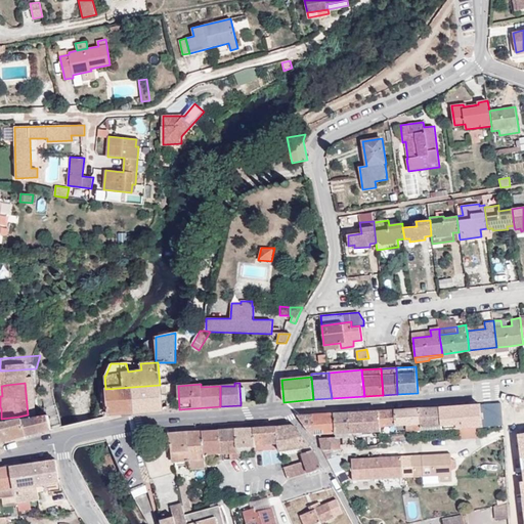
[(163,410),(160,385),(132,387),(134,412),(163,410)]
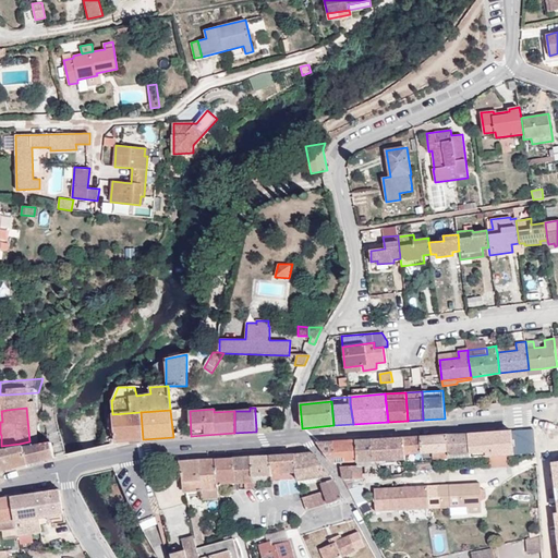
[(143,439),(141,412),(112,414),(116,441),(143,439)]
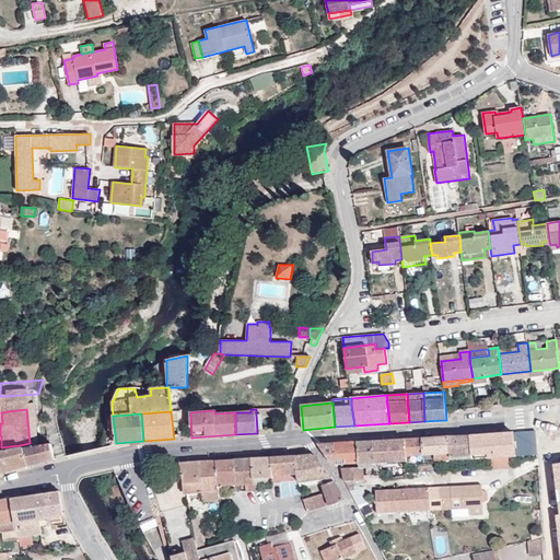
[(516,456),(514,432),(470,435),(471,454),(488,454),(488,457),(491,457),(510,457),(516,456)]
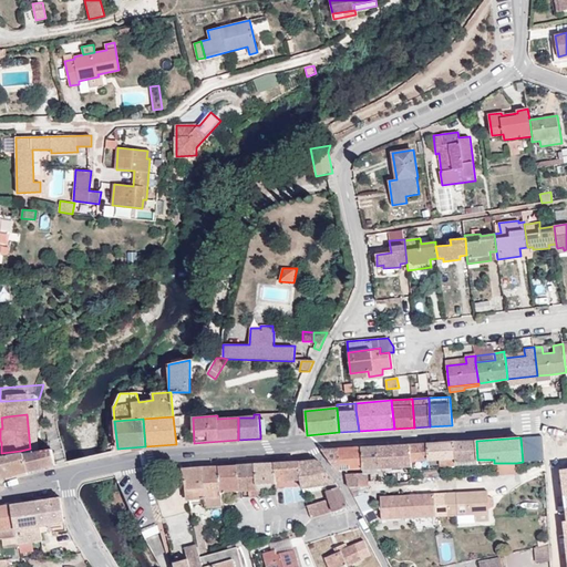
[(0,473),(2,473),(22,468),(20,451),(1,453),(1,442),(0,441),(0,473)]
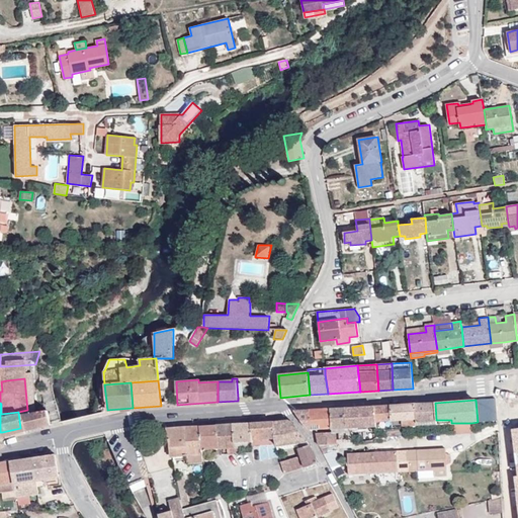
[(436,420),(435,403),(416,404),(417,422),(436,420)]
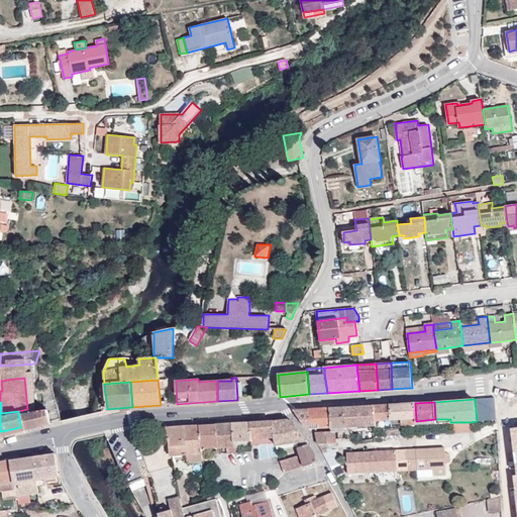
[(416,421),(415,403),(390,405),(391,419),(401,419),(401,425),(416,424),(416,421)]
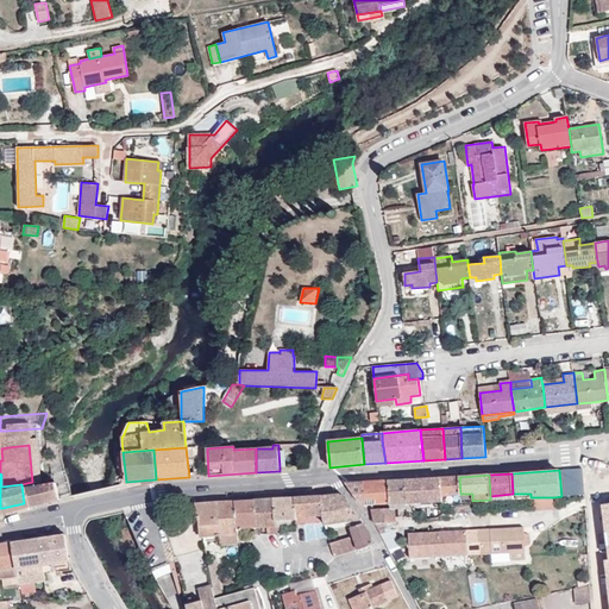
[(460,494),(459,477),(441,478),(441,495),(460,494)]
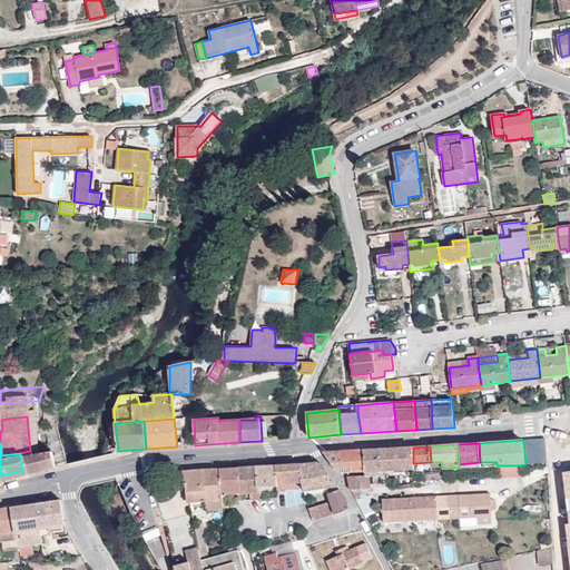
[(20,453),(22,471),(51,464),(48,448),(42,449),(30,451),(20,453)]
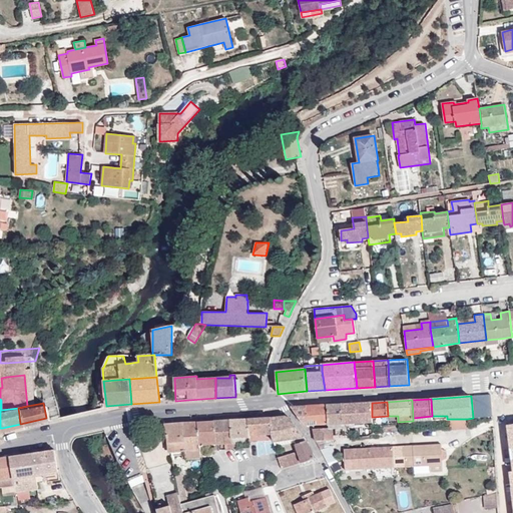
[(372,417),(372,403),(342,405),(343,424),(373,423),(372,417)]
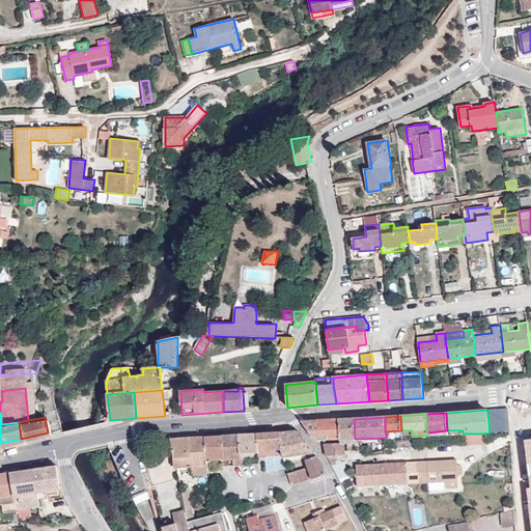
[(340,440),(339,419),(316,420),(318,441),(340,440)]
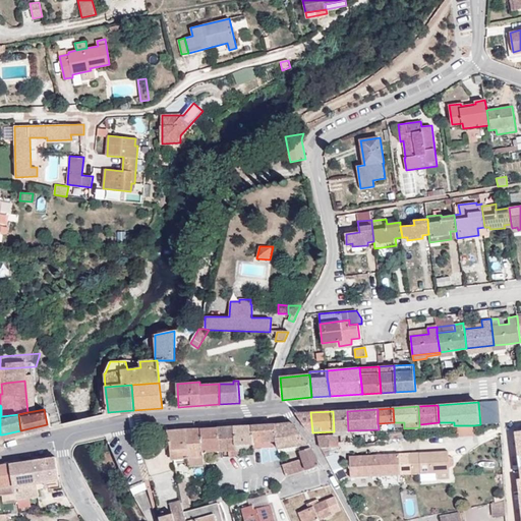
[(348,430),(347,411),(333,411),(334,431),(339,431),(347,430),(348,430)]
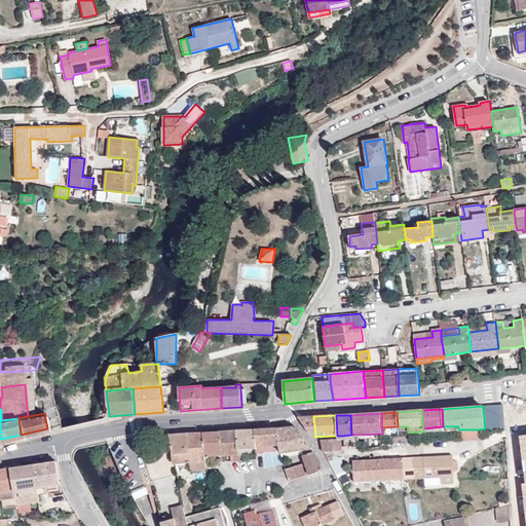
[(315,437),(313,416),(299,417),(312,437),(315,437)]
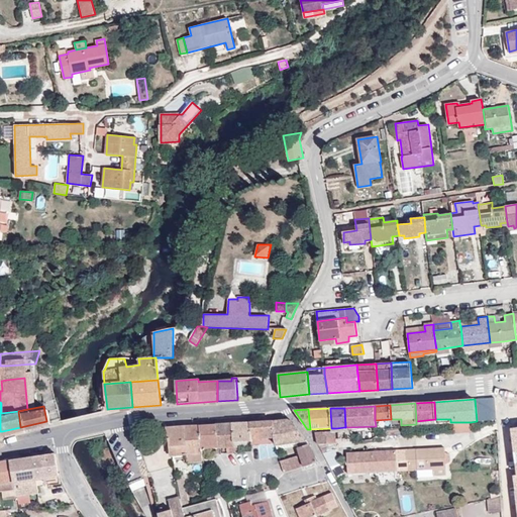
[(307,440),(293,422),(288,420),(274,421),(274,426),(274,437),(276,445),(297,442),(307,440)]
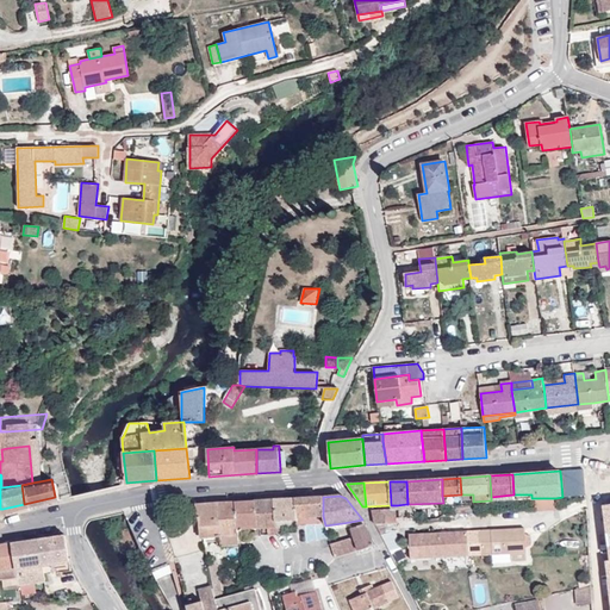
[(323,516),(323,503),(323,497),(294,499),(297,518),(323,516)]
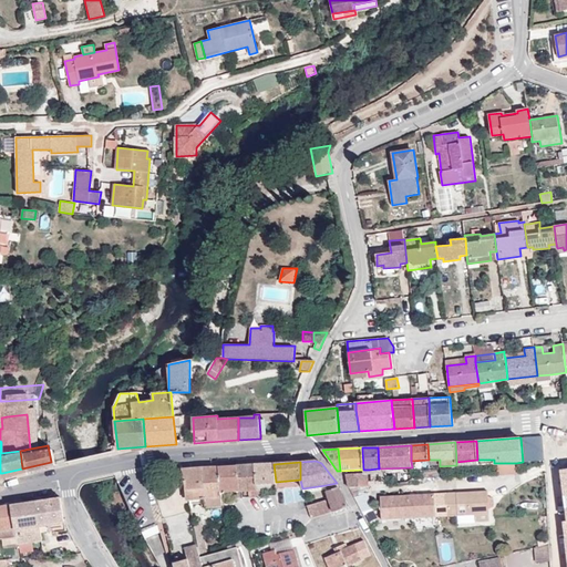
[(516,463),(497,463),(497,474),(516,474),(516,463)]
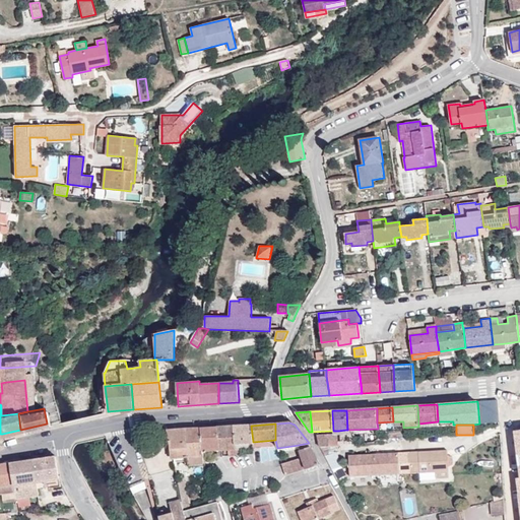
[(236,445),(234,426),(217,427),(219,450),(237,449),(236,445)]
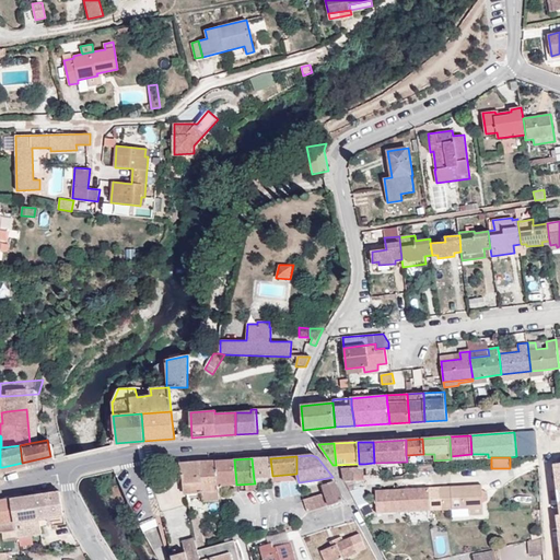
[(272,476),(270,458),(252,458),(254,479),(272,478),(272,476)]
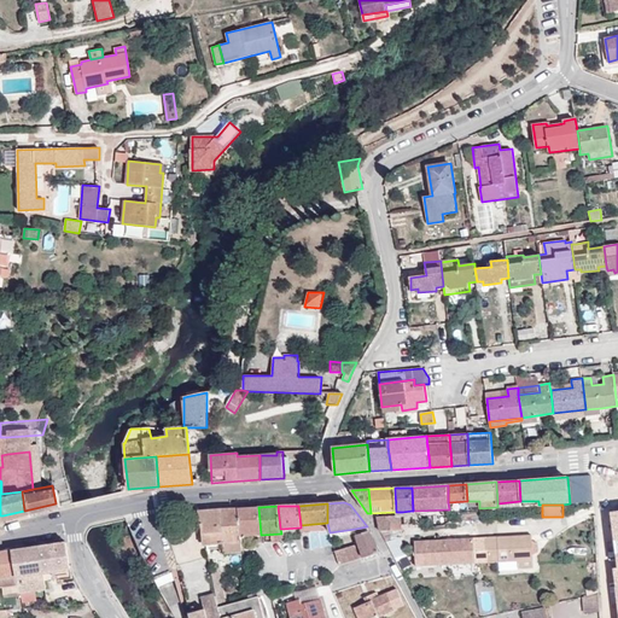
[(261,535),(258,507),(238,508),(242,536),(246,535),(261,535)]
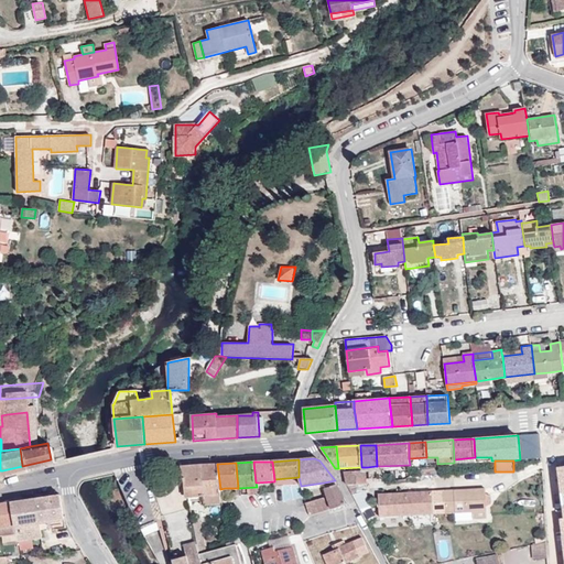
[(220,489),(217,464),(180,467),(185,498),(204,496),(205,505),(221,503),(220,489)]
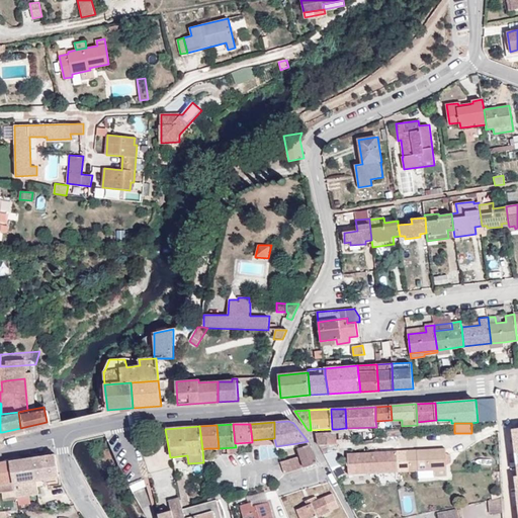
[(337,444),(337,433),(337,429),(332,429),(332,432),(317,433),(319,445),(337,444)]
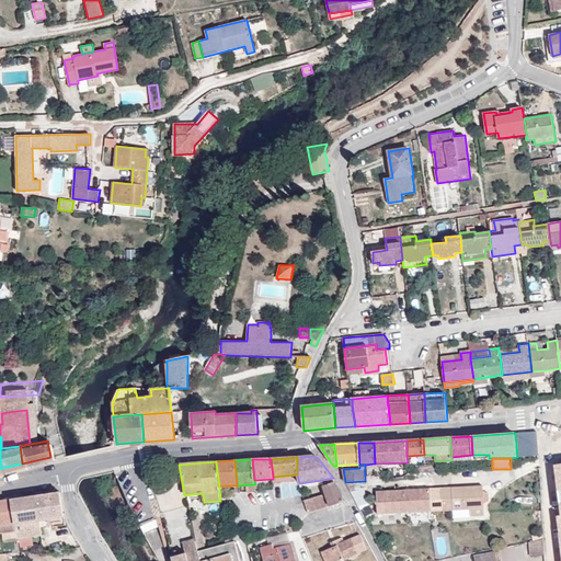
[(329,484),(335,482),(333,478),(322,480),(299,483),(300,489),(323,483),(323,485),(329,484)]
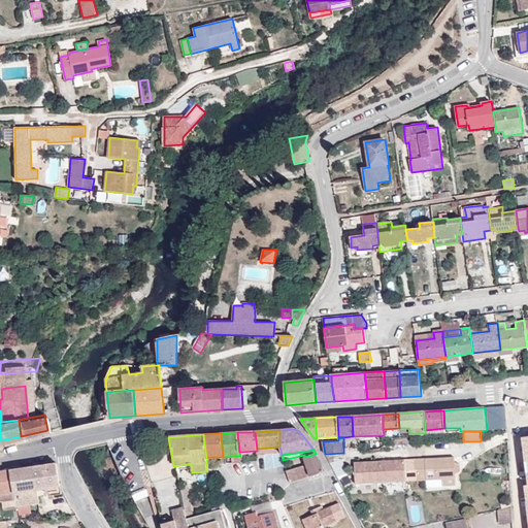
[(325,472),(316,454),(309,456),(304,457),(306,464),(286,470),(290,483),(325,472)]
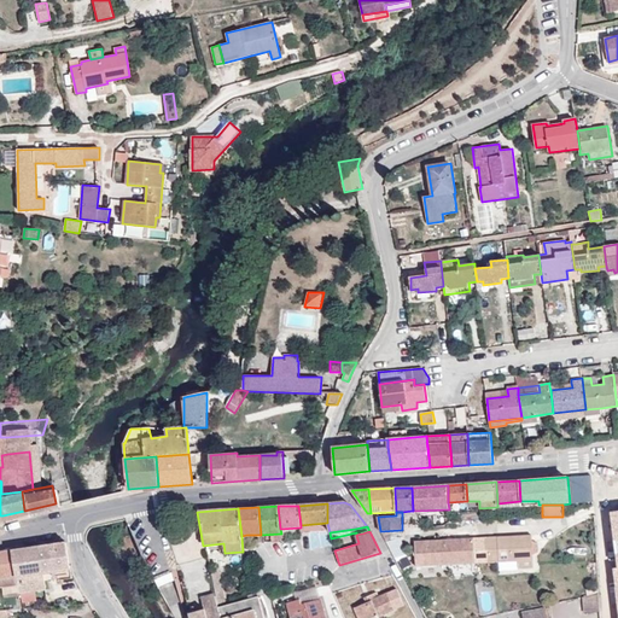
[(519,569),(534,569),(532,535),(487,537),(488,563),(518,560),(519,569)]
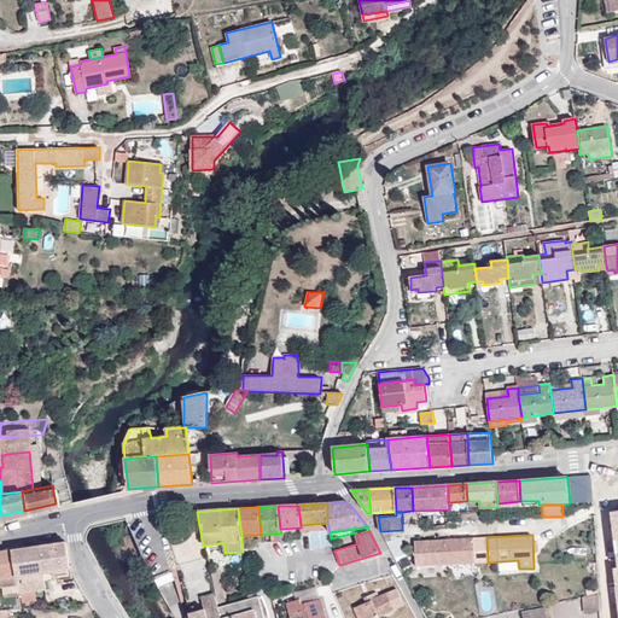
[(476,564),(474,538),(414,542),(417,566),(476,564)]
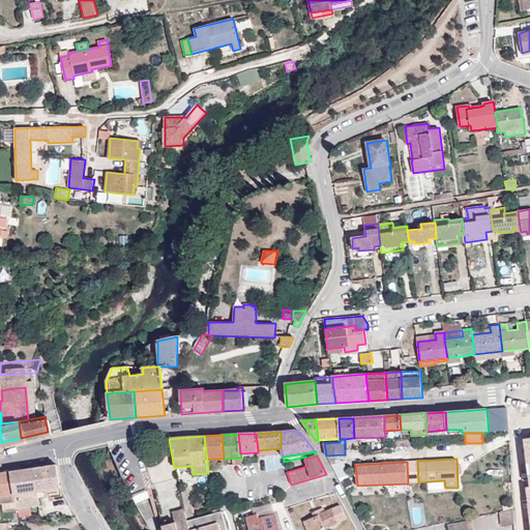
[(53,475),(52,463),(8,469),(10,490),(10,491),(11,498),(12,503),(31,501),(30,489),(54,486),(54,477),(53,475)]
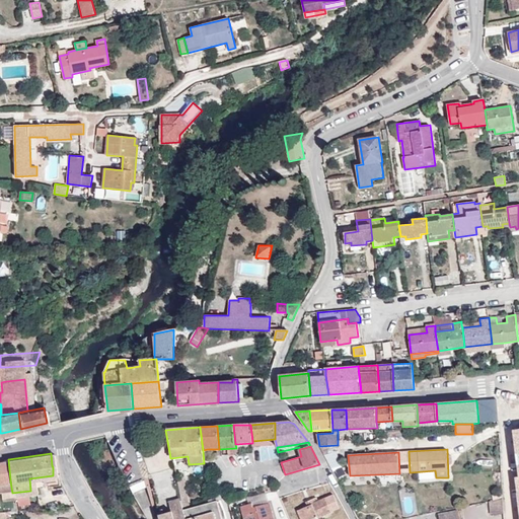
[(10,479),(8,459),(0,459),(0,480),(10,480),(10,479)]
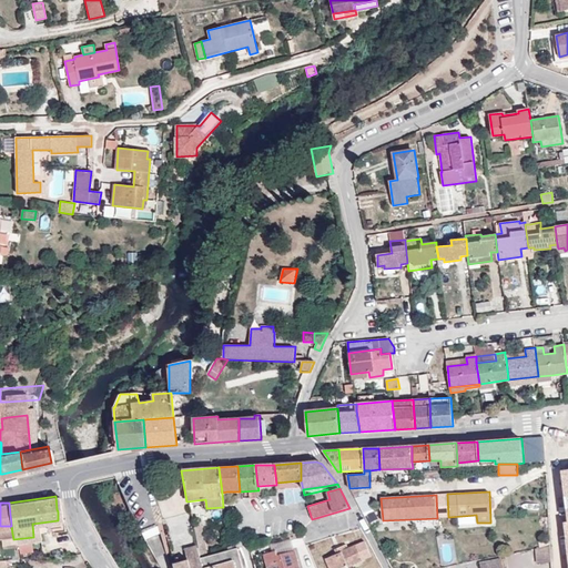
[(272,546),(273,551),(276,550),(277,555),(294,550),(292,540),(272,546)]
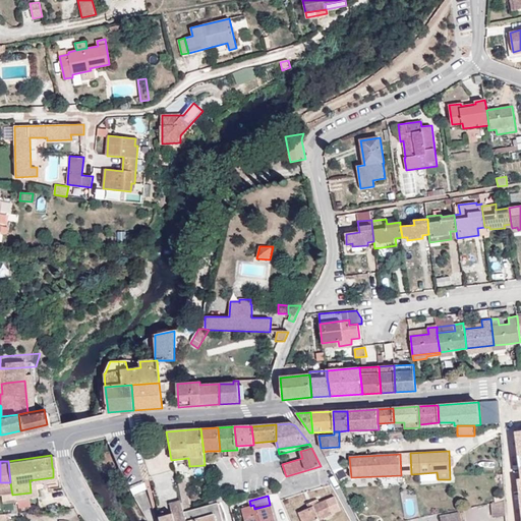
[(335,496),(319,503),(310,507),(299,512),(302,520),(312,520),(340,509),(335,496)]
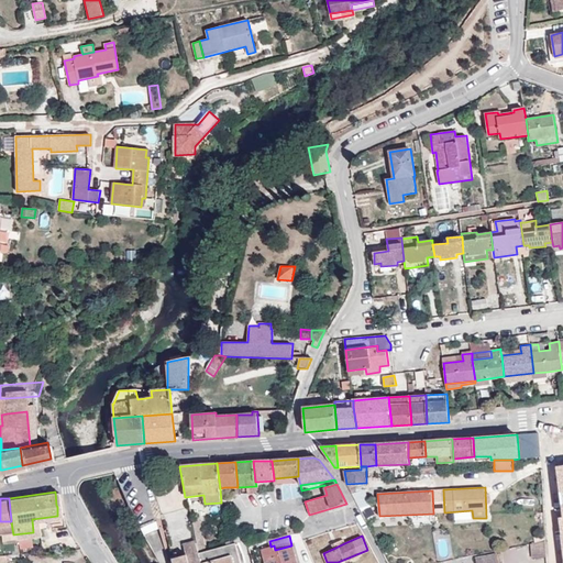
[(184,544),(186,552),(197,550),(195,541),(184,544)]
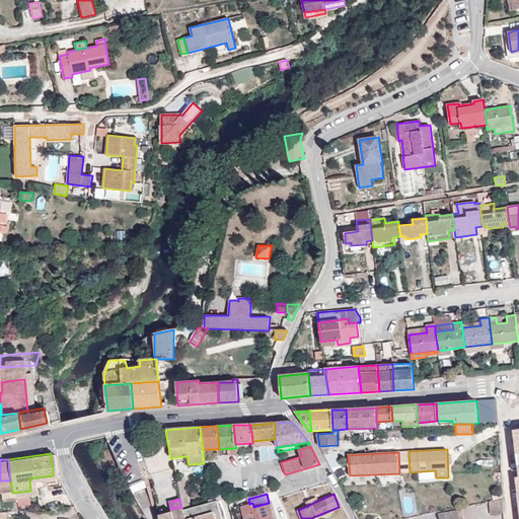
[(491,514),(504,513),(503,499),(490,501),(491,514)]
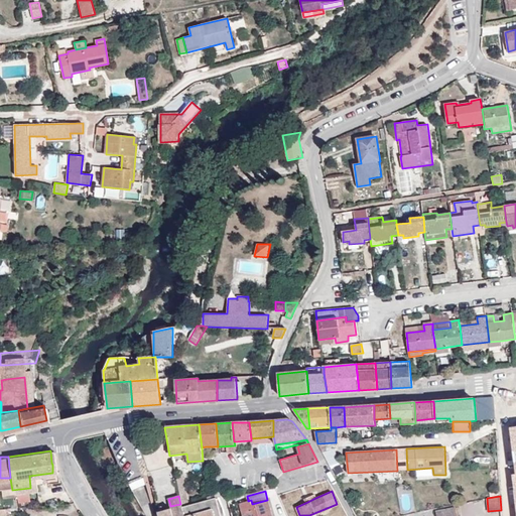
[(215,497),(204,500),(207,510),(218,507),(215,497)]
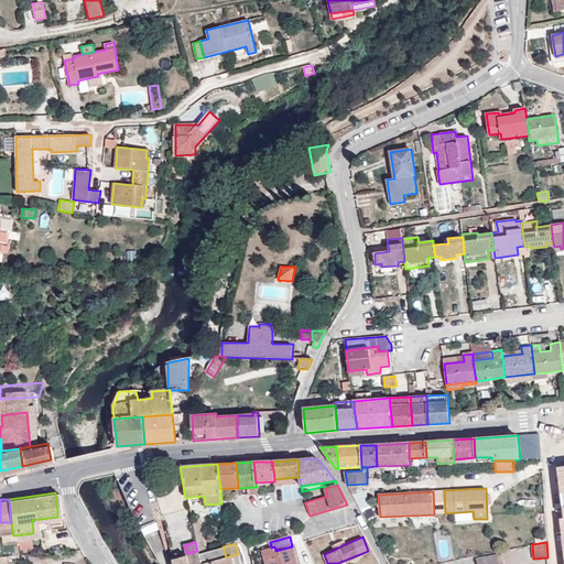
[(186,553),(173,557),(174,563),(240,563),(238,554),(226,557),(223,546),(198,552),(198,550),(197,551),(186,553)]
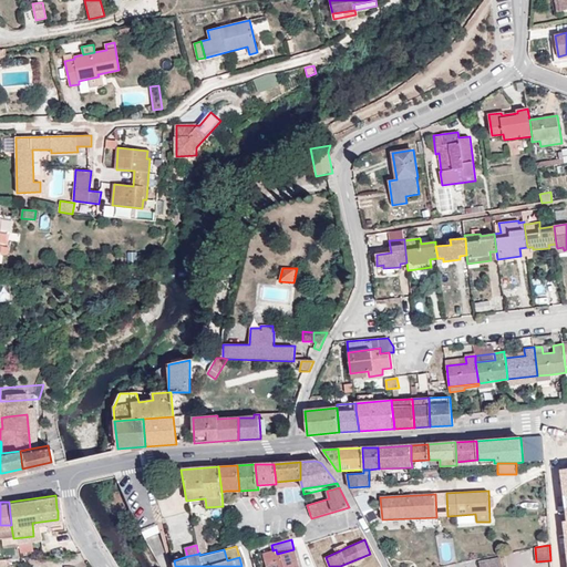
[(299,566),(295,549),(294,549),(277,554),(276,549),(272,550),(264,553),(267,566),(299,566)]
